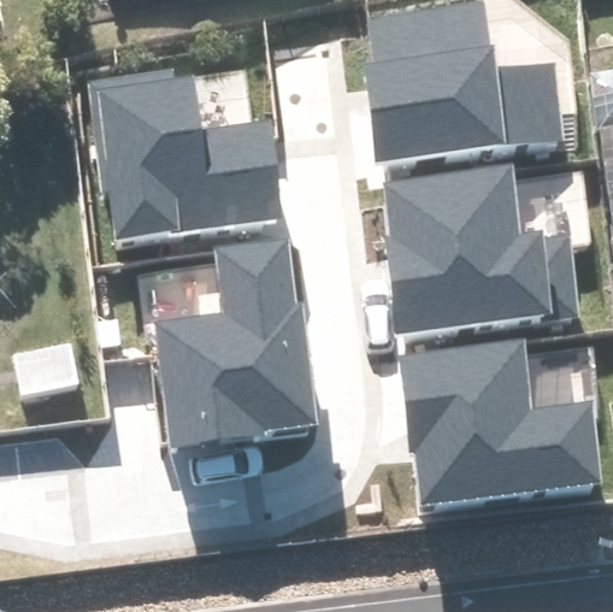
[(360,17),(376,160),(547,141),(538,64),(497,69),(490,1),(360,17)]
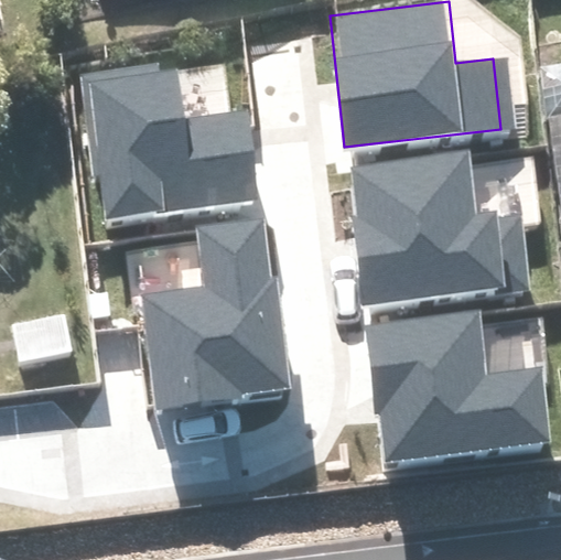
[(0,47),(9,46),(0,6),(0,47)]
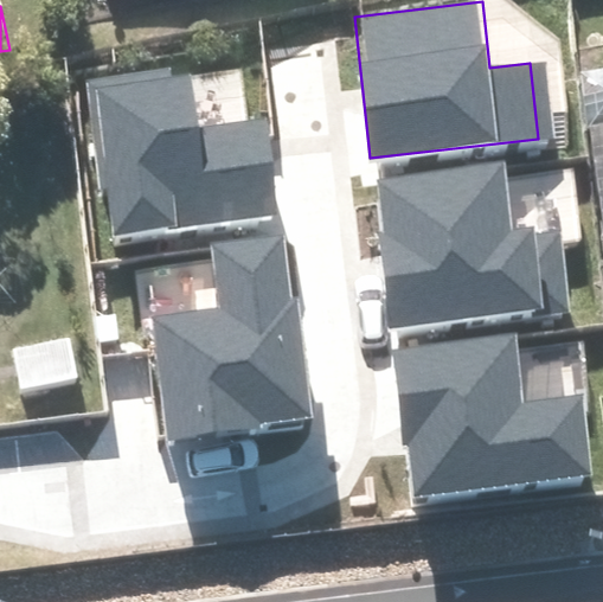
[(101,83),(119,237),(269,219),(260,129),(190,136),(181,74),(101,83)]
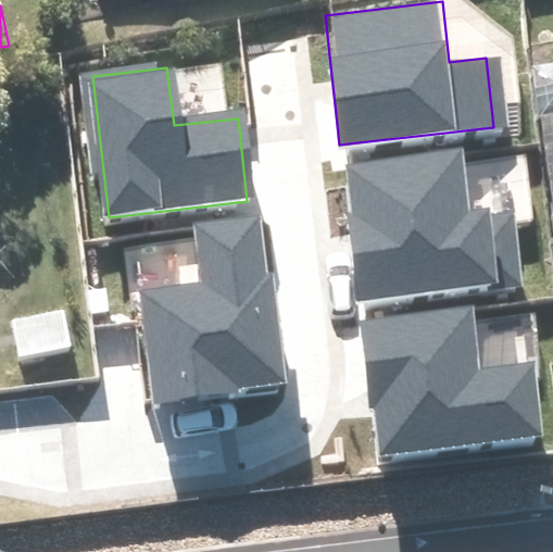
[(348,170),(363,299),(517,281),(508,212),(473,216),(465,155),(348,170)]
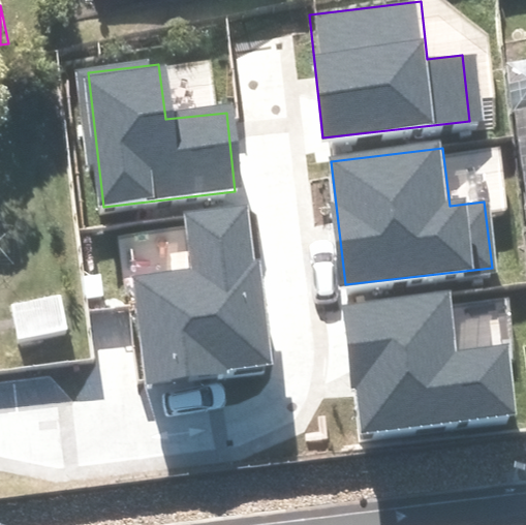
[(132,283),(147,380),(263,364),(241,220),(176,229),(183,276),(132,283)]
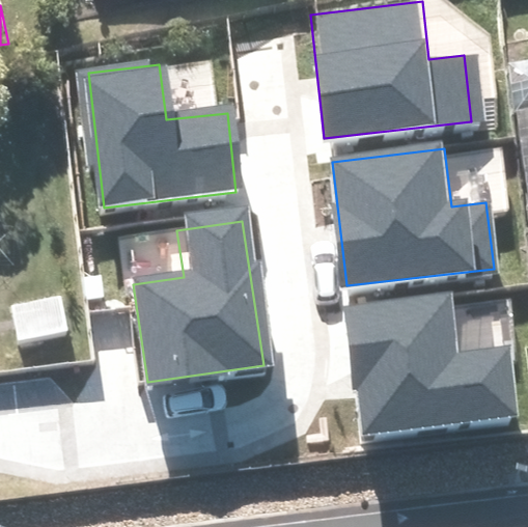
[(341,313),(360,437),(519,413),(508,341),(459,349),(450,297),(341,313)]
